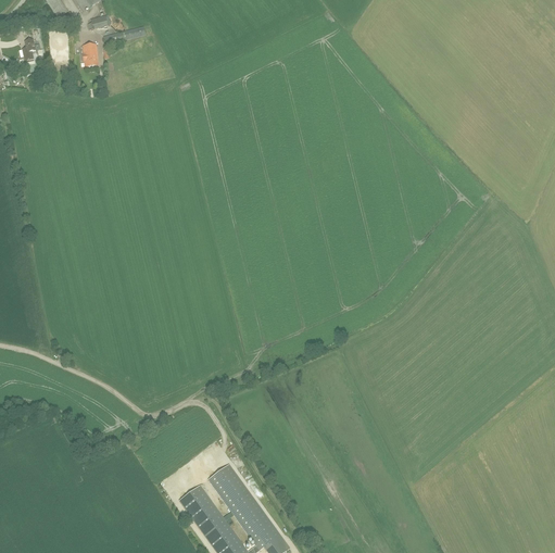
[(65,11),(58,0),(43,0),(57,17),(65,11)]
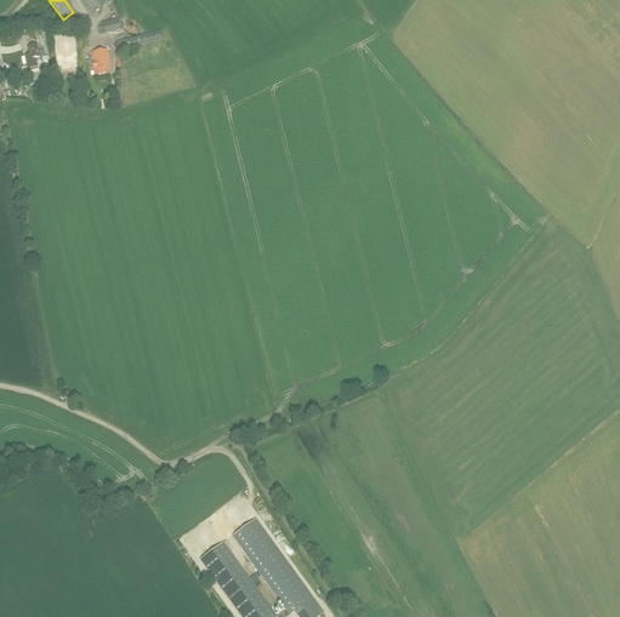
[(83,0),(91,11),(108,0),(83,0)]
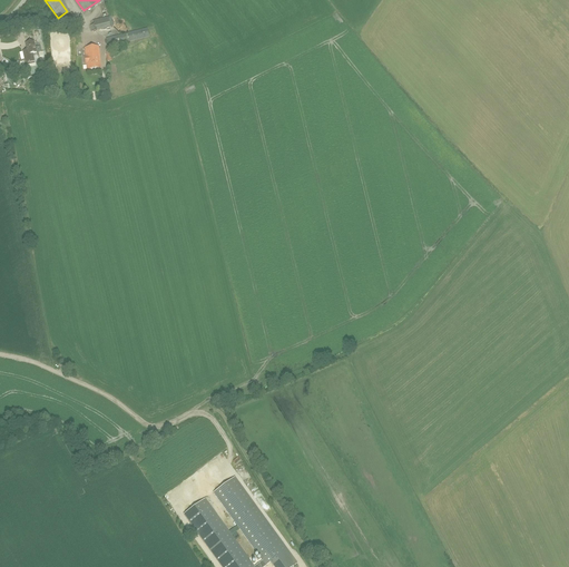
[(91,29),(113,23),(109,13),(91,18),(92,21),(89,22),(91,29)]
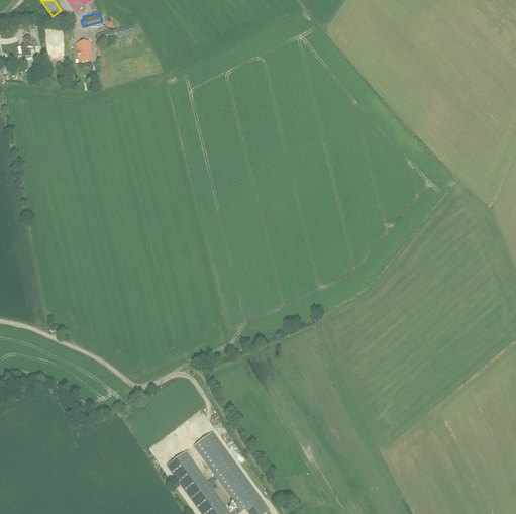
[(98,40),(135,31),(133,22),(96,32),(98,40)]
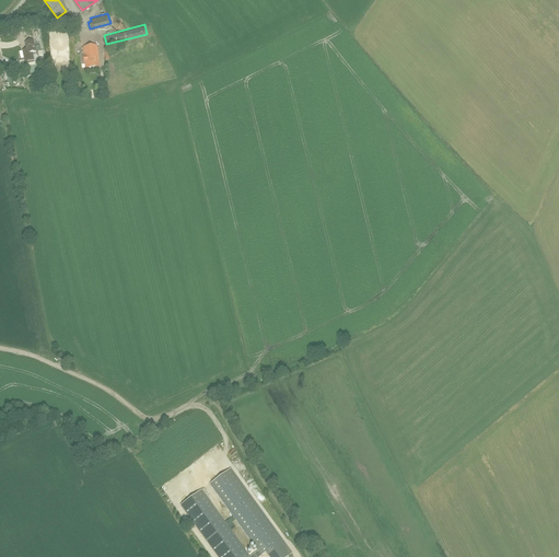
[(31,49),(35,48),(34,44),(33,44),(32,38),(24,39),(25,46),(21,47),(24,59),(33,57),(31,49)]
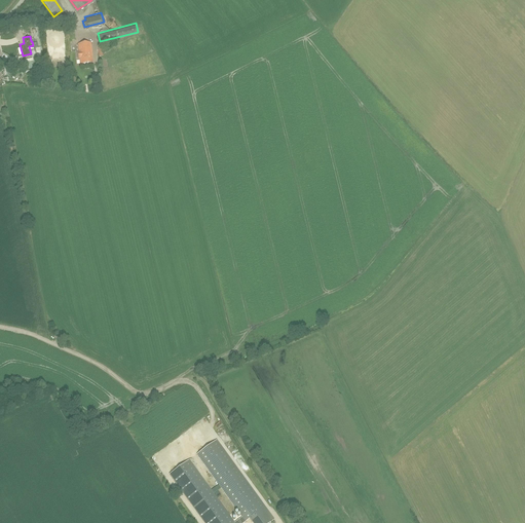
[(79,62),(92,60),(89,40),(77,41),(78,49),(77,49),(77,54),(79,54),(79,62)]
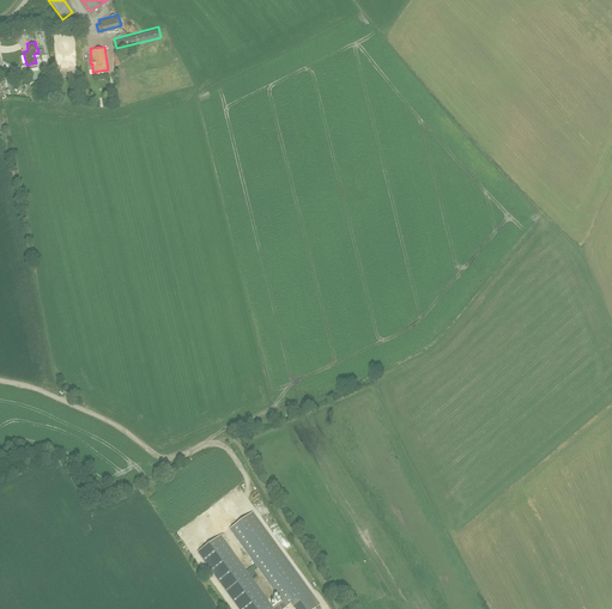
[(22,73),(20,66),(2,69),(5,77),(22,73)]
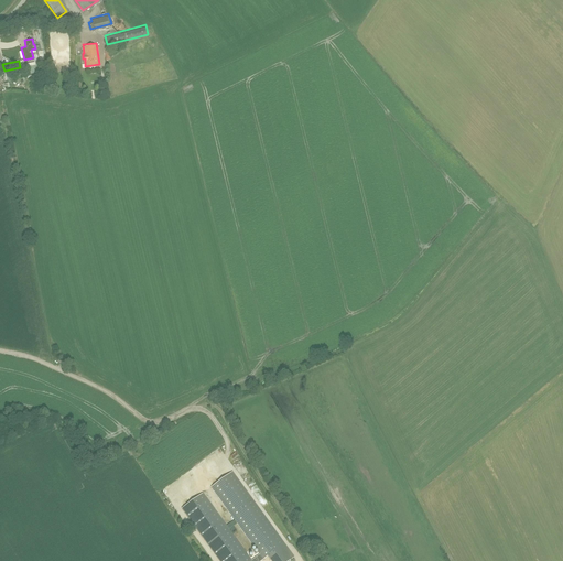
[(231,470),(210,484),(259,551),(250,558),(202,491),(181,506),(220,560),(255,560),(267,553),(270,558),(272,560),(283,560),(293,554),(231,470)]
